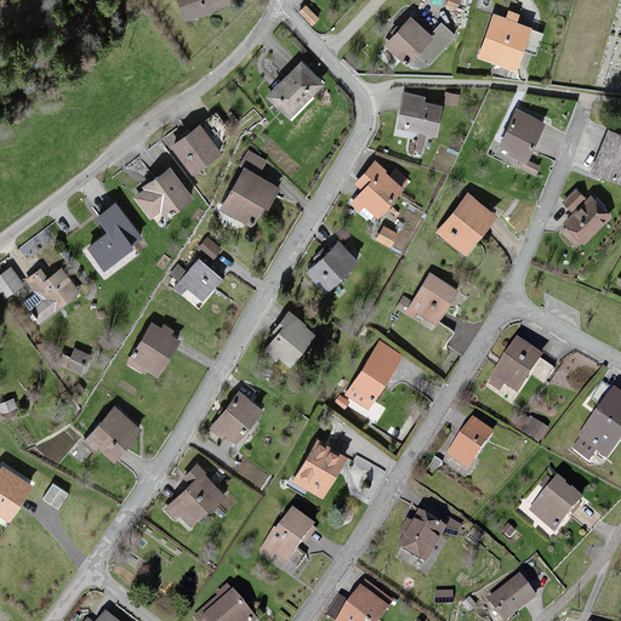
[(229,0),(178,0),(187,21),(232,5),(229,0)]
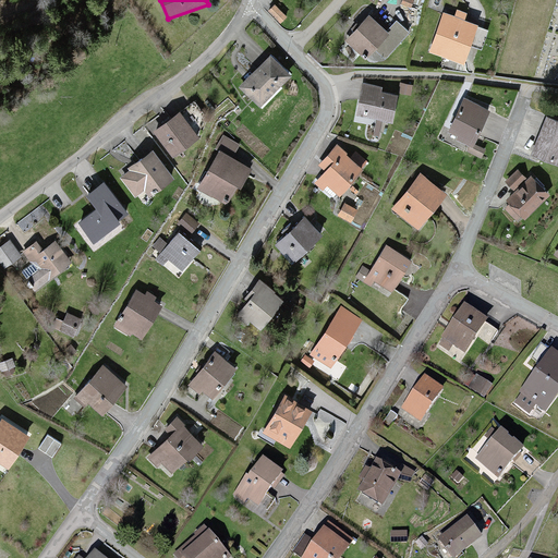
[(288,19),(279,8),(271,14),(280,25),(288,19)]
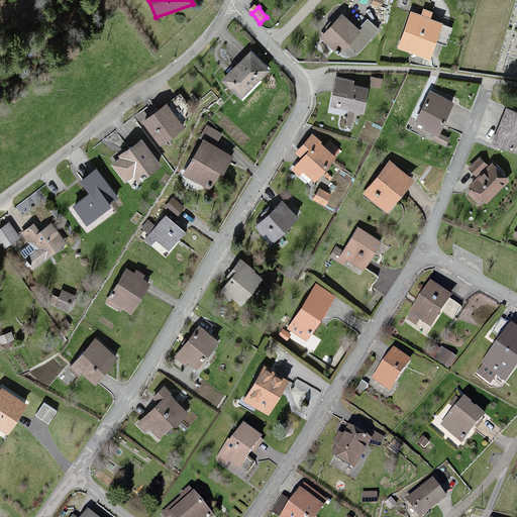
[(444,26),(413,14),(401,47),(431,59),(444,26)]
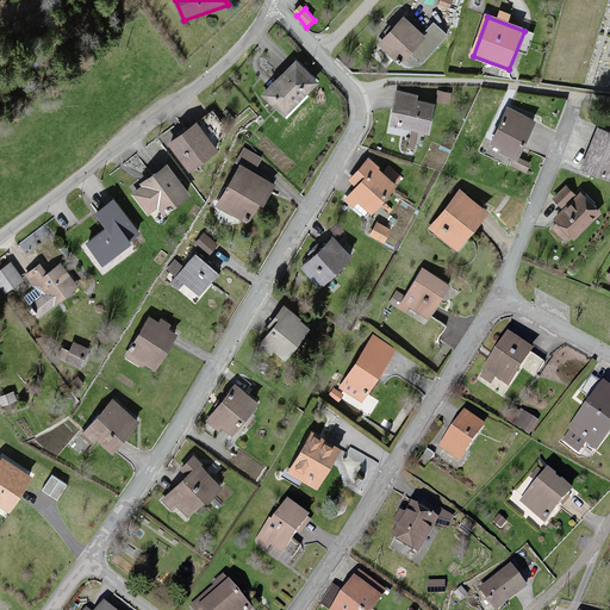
[(404,19),(381,45),(403,64),(427,38),(404,19)]
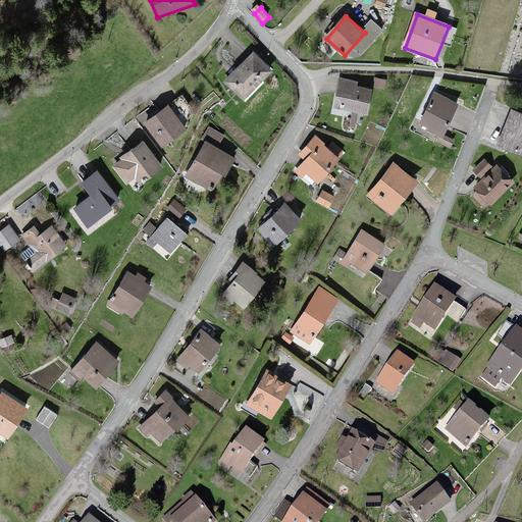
[(254,54),(225,82),(245,101),(272,73),(254,54)]
